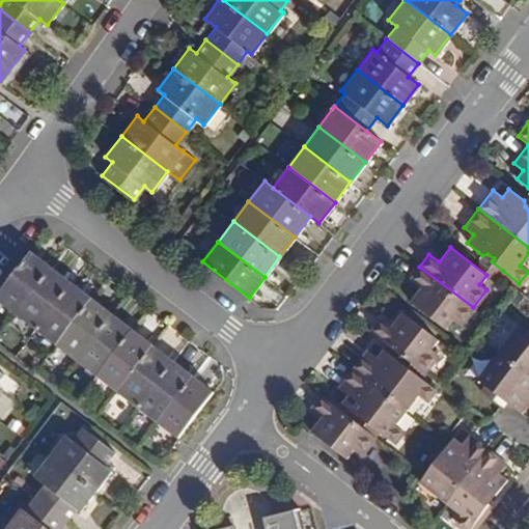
[(50,265),(30,249),(0,287),(0,302),(14,312),(50,265)]
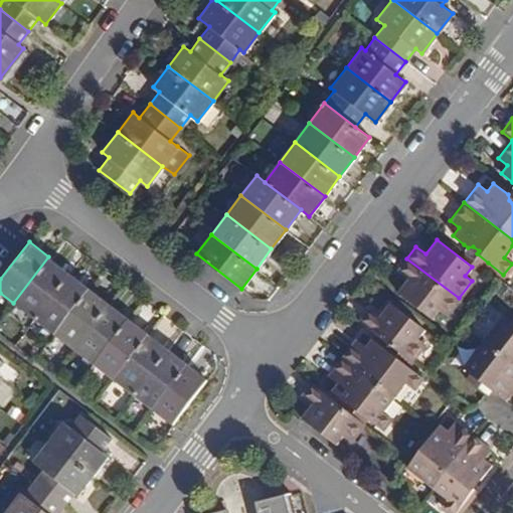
[(460,249),(484,268),(488,263),(477,253),(479,250),(473,246),(468,247),(464,244),(460,249)]
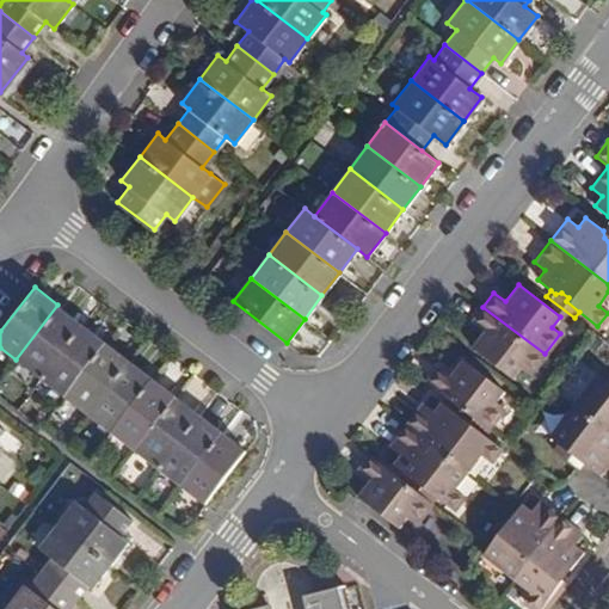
[(81,321),(57,305),(16,360),(40,377),(81,321)]
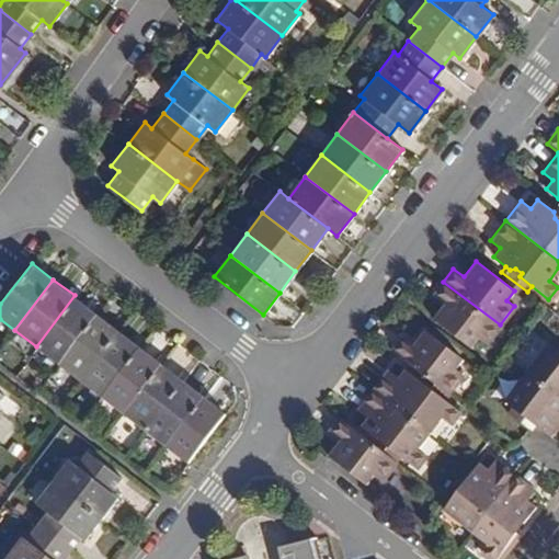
[(433,294),(444,303),(432,318),(470,348),(478,338),(485,343),(500,324),(443,282),(433,294)]
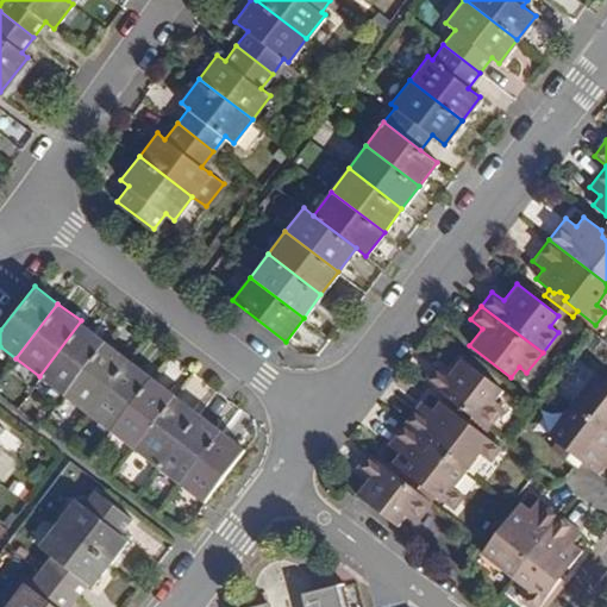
[(105,339),(81,320),(39,376),(63,394),(105,339)]
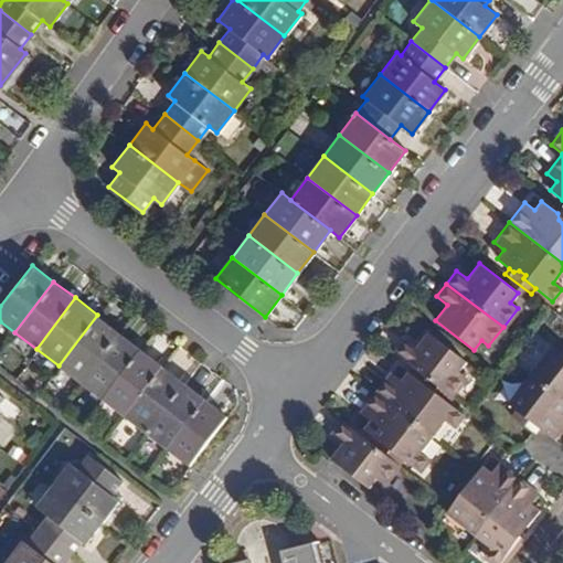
[(119,331),(97,315),(59,365),(81,381),(119,331)]
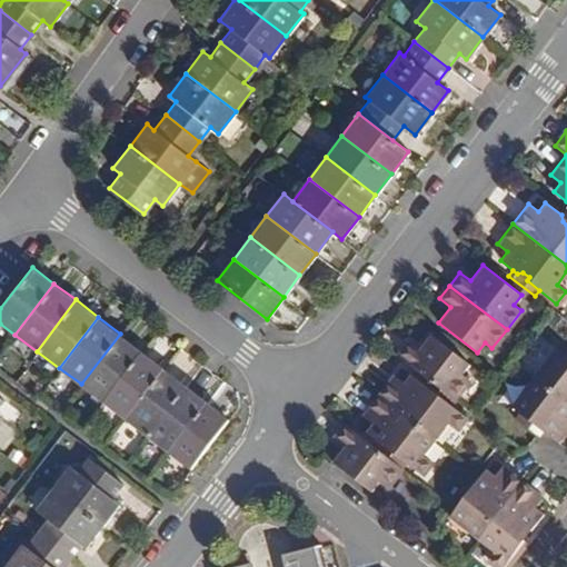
[(141,350),(120,334),(81,384),(102,400),(141,350)]
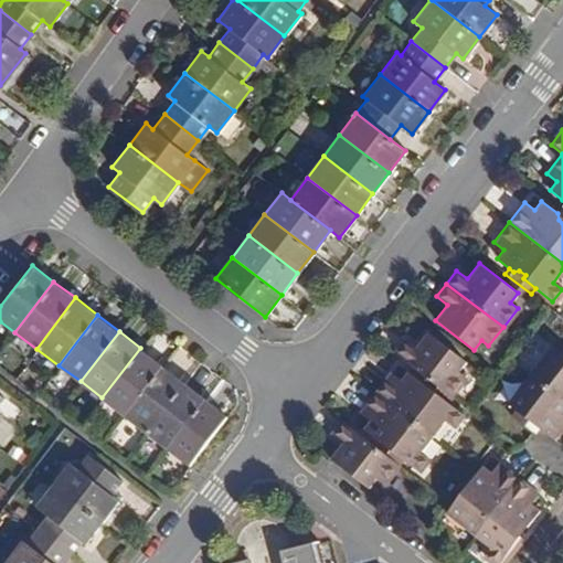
[(436,385),(449,395),(465,376),(457,371),(465,361),(426,331),(414,347),(403,339),(393,351),(436,385)]
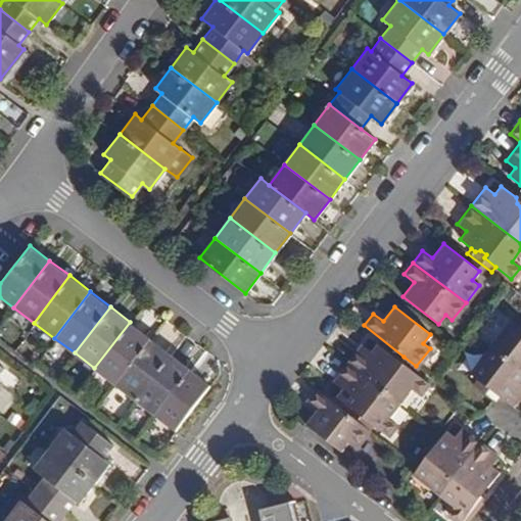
[(493,399),(496,394),(512,407),(518,398),(520,399),(520,328),(517,325),(510,320),(489,346),(469,373),(476,378),(472,383),(493,399)]
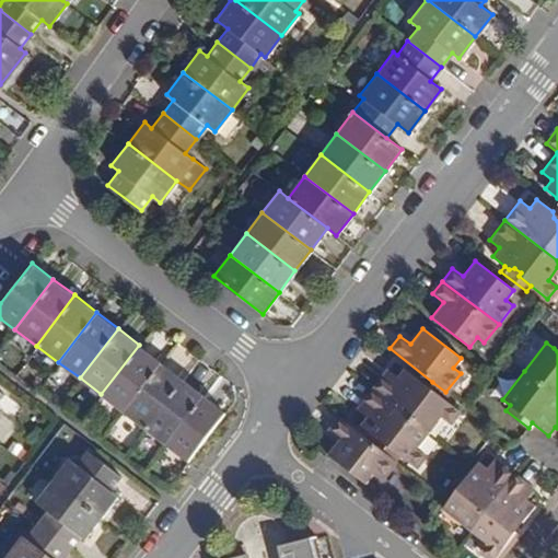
[(161,360),(139,345),(101,394),(124,410),(161,360)]
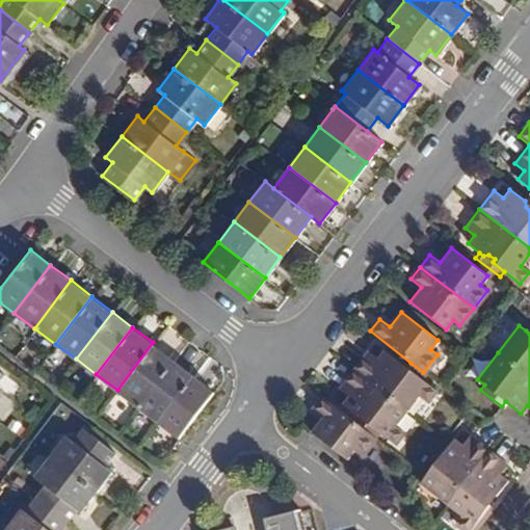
[(174,359),(153,342),(117,390),(137,405),(174,359)]
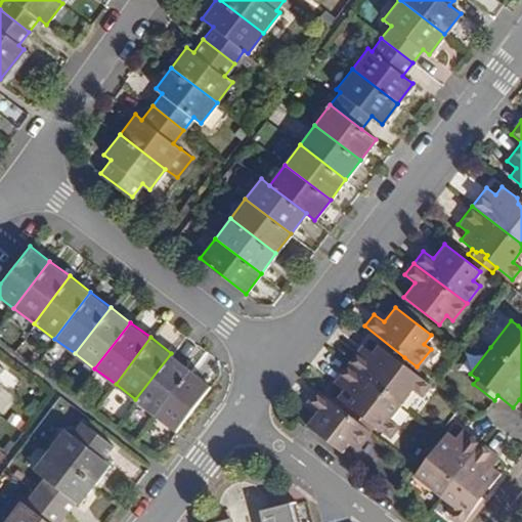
[(347,363),(400,404),(411,389),(419,395),(428,384),(412,372),(400,362),(398,365),(392,361),(391,355),(377,344),(371,352),(361,345),(347,363)]
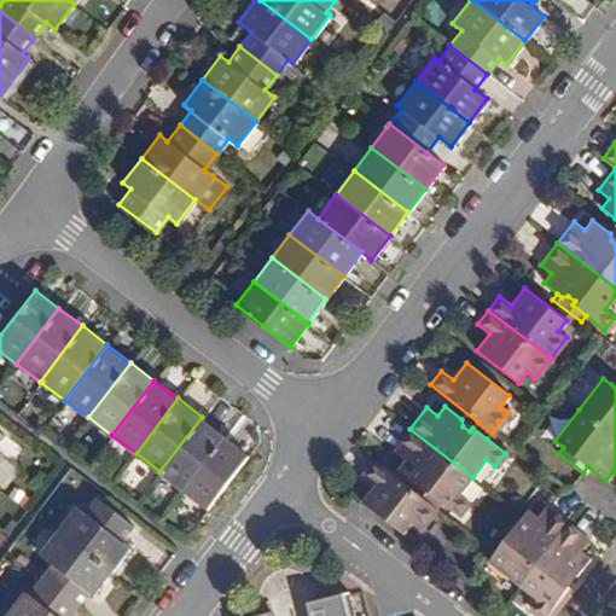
[(225,434),(202,417),(160,471),(184,488),(225,434)]
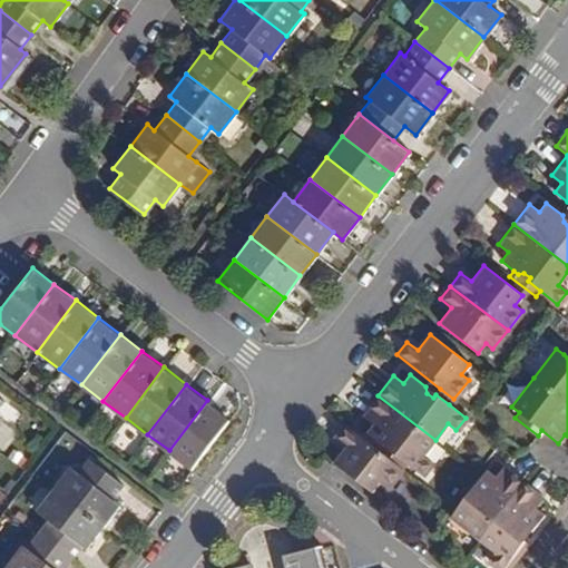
[(440,389),(436,394),(449,404),(453,399),(440,389)]
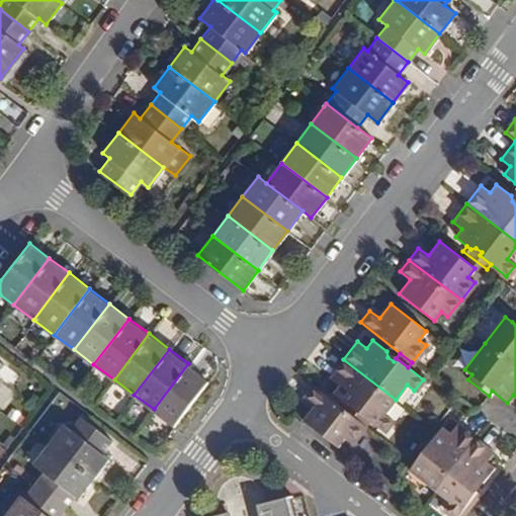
[(329,377),(338,384),(332,393),(347,404),(352,404),(358,408),(355,411),(367,420),(382,432),(392,420),(383,414),(396,400),(343,359),(329,377)]
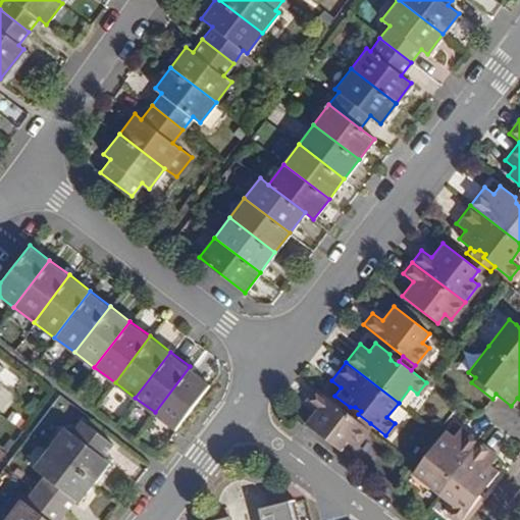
[(210,381),(190,366),(155,412),(174,427),(210,381)]
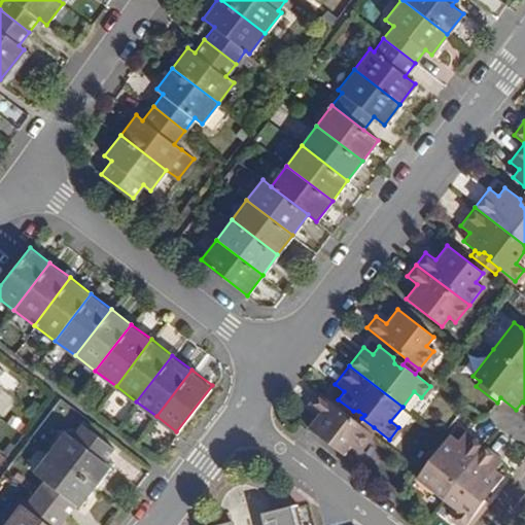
[(308,405),(318,413),(307,427),(343,455),(350,446),(356,451),(371,432),(357,423),(317,392),(308,405)]
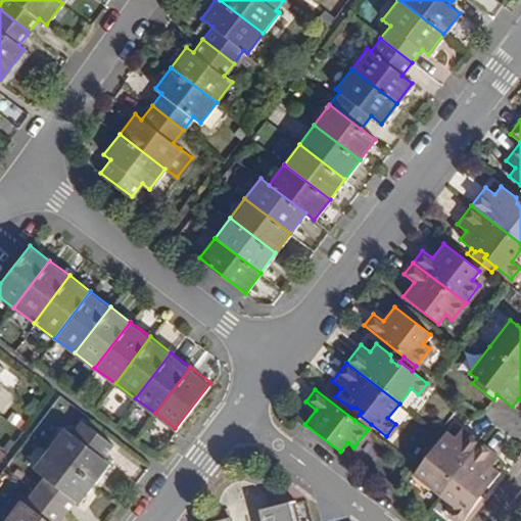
[(371,424),(359,415),(354,420),(368,429),(371,424)]
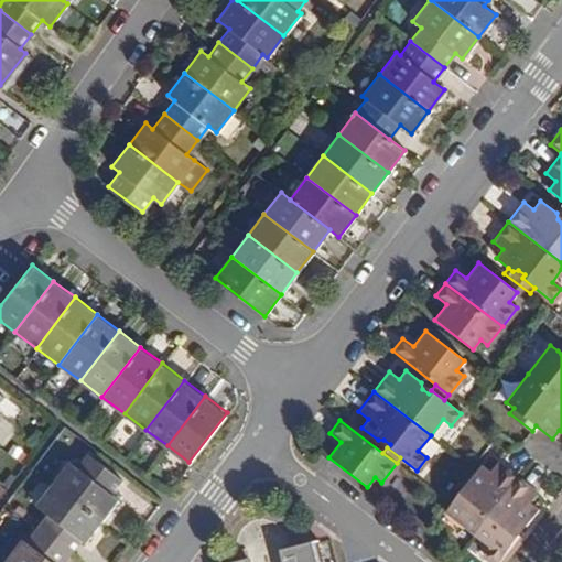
[(121,479),(87,454),(77,467),(68,461),(52,483),(101,520),(118,499),(110,493),(121,479)]
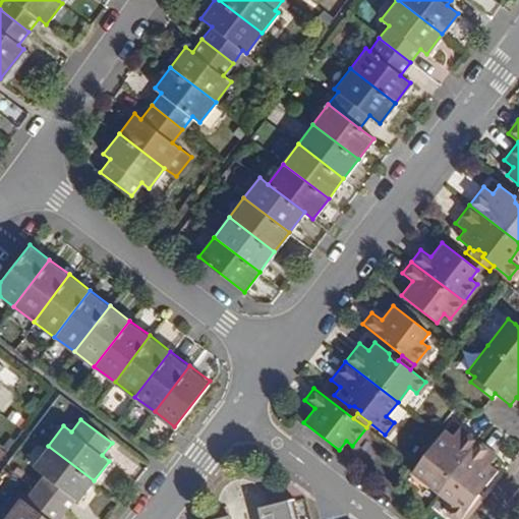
[(427,455),(424,453),(410,472),(437,493),(476,440),(458,425),(451,435),(443,428),(431,444),(431,450),(427,455)]
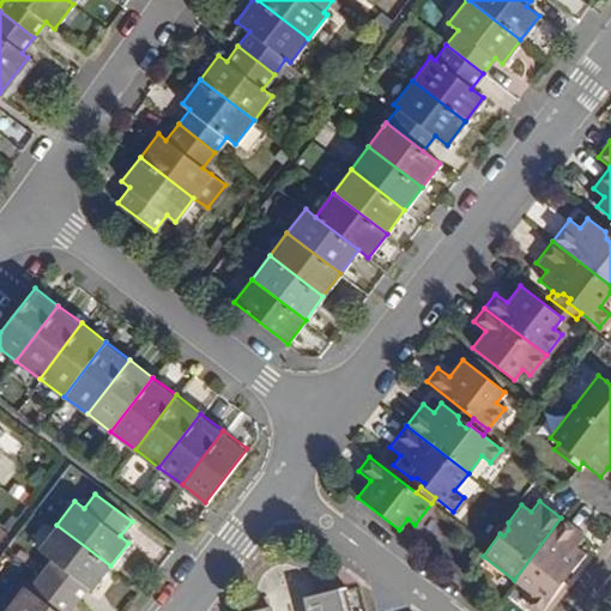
[(582,534),(561,518),(514,580),(532,593),(525,603),(536,610),(539,610),(562,581),(558,579),(564,572),(570,570),(584,552),(574,545),(582,534)]
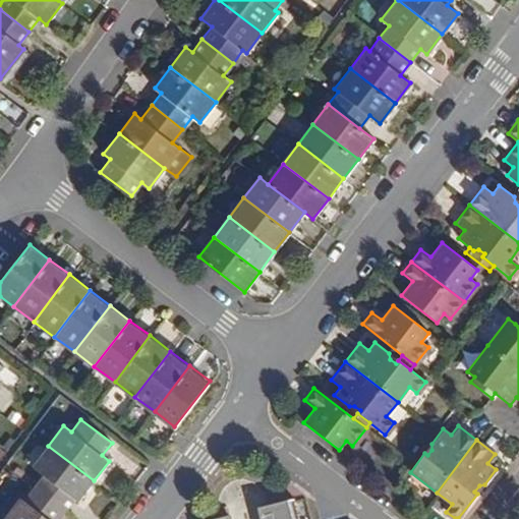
[(94,480),(48,446),(32,466),(44,474),(34,487),(64,511),(74,499),(77,501),(94,480)]
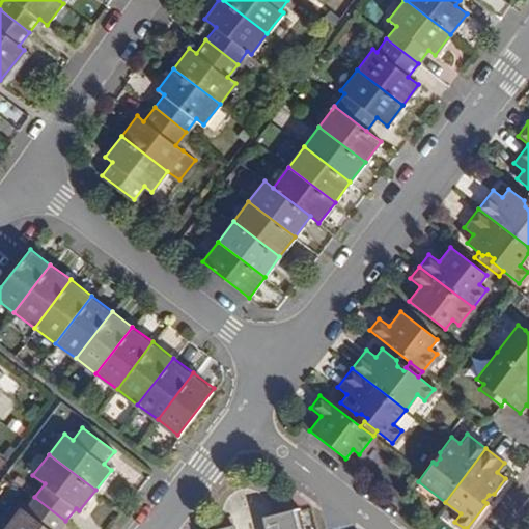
[(59,528),(65,521),(34,497),(24,509),(20,506),(4,527),(6,528),(59,528)]
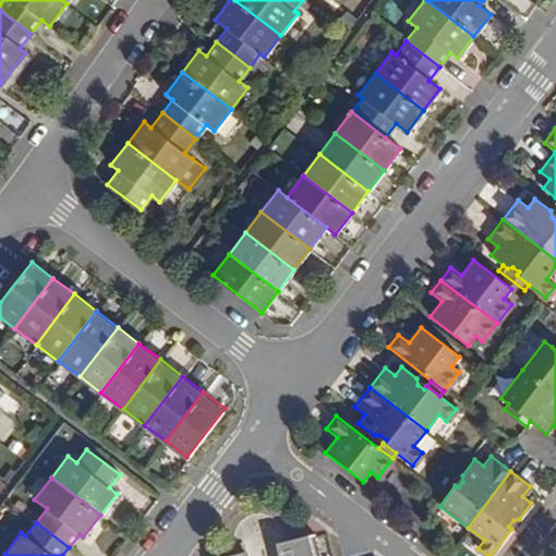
[(275,543),(278,555),(318,555),(313,533),(275,543)]
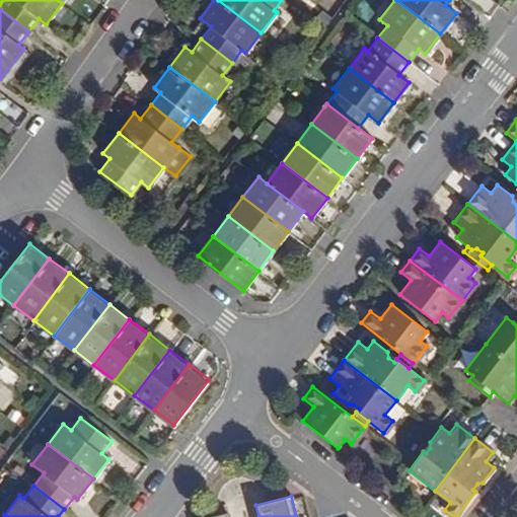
All buildings are outlined.
